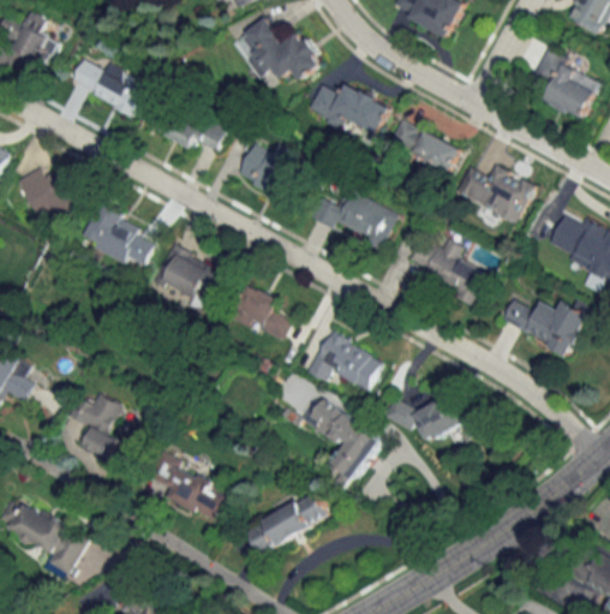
[(447,39),(465,4),(455,0),(396,0),(392,10),(447,39)]
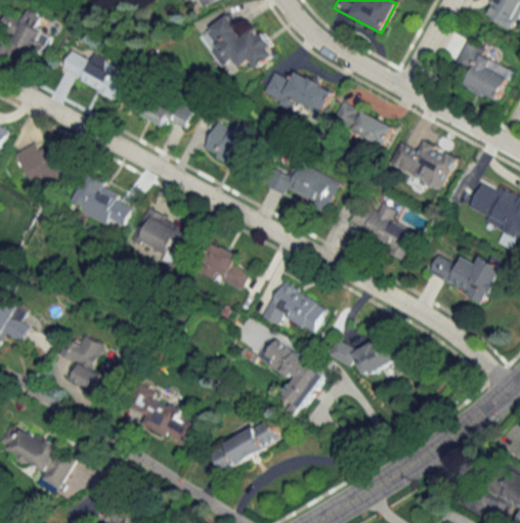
[(491,0),(484,14),(511,30),(519,13),(519,5),(517,4),(519,0),(491,0)]
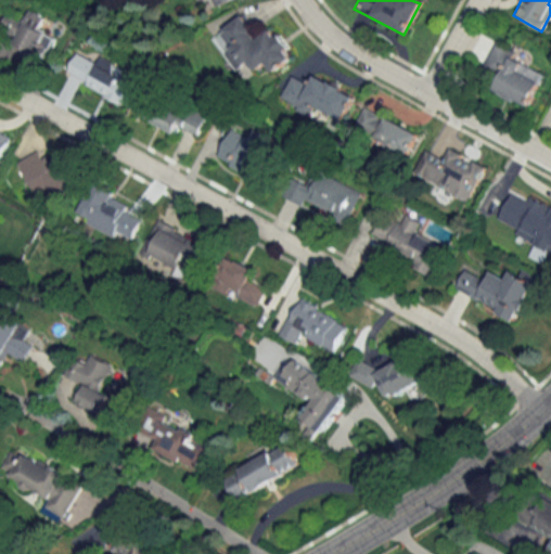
[(5,13),(0,23),(0,39),(40,60),(52,37),(40,30),(45,22),(26,12),(21,22),(5,13)]
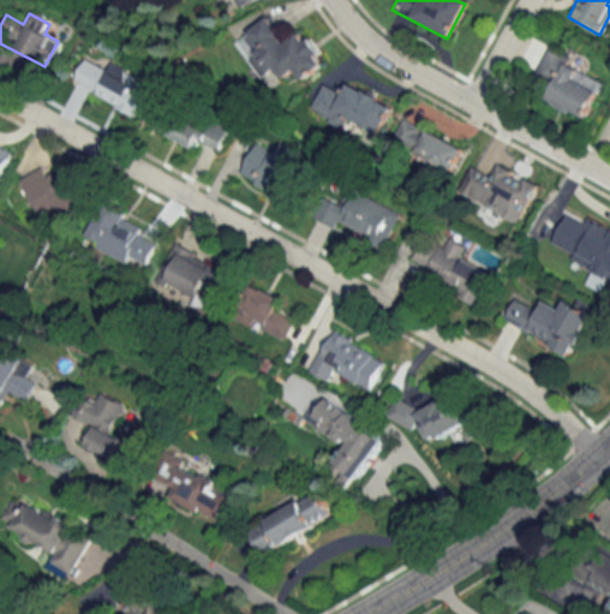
[(281,43),(267,19),(233,40),(251,70),(258,65),(264,75),(273,70),(279,79),(292,71),(298,81),(322,65),(300,31),(281,43)]
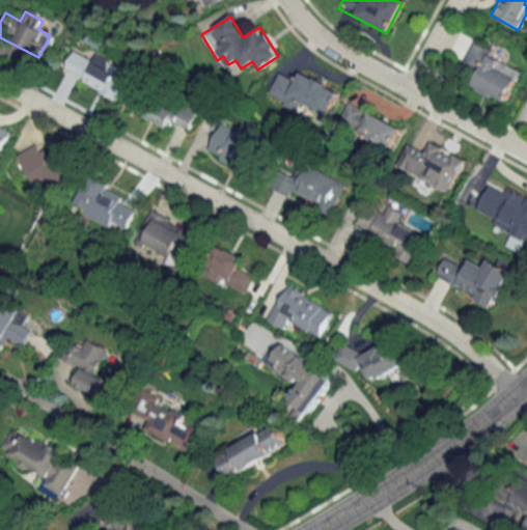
[(461,66),(474,73),(467,89),(503,105),(519,67),(469,46),(461,66)]
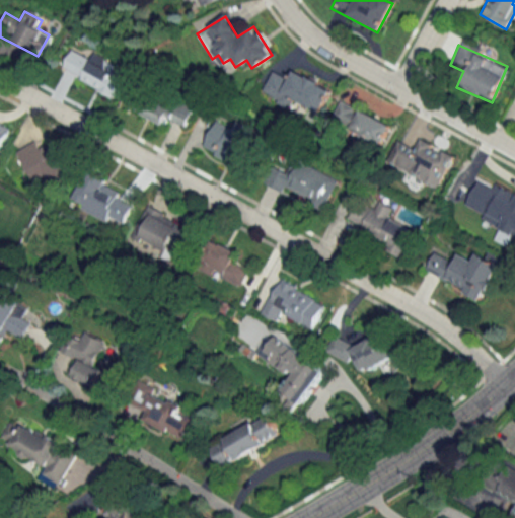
[(115,74),(111,74),(112,62),(81,61),(80,88),(115,89),(115,74)]
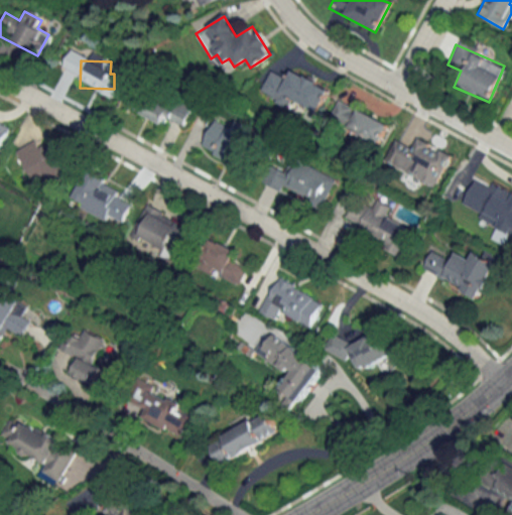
[(268,72),(258,96),(285,107),(288,100),(316,112),(327,87),(289,71),(285,79),(268,72)]
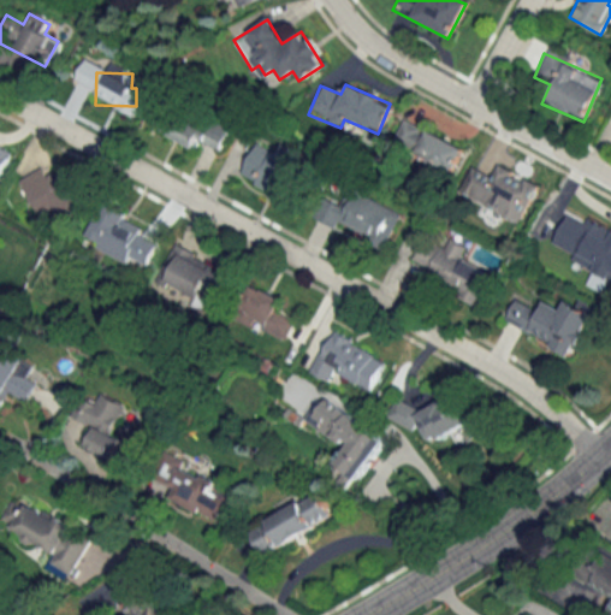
[(148,129),(191,151),(195,141),(217,152),(231,125),(213,116),(206,130),(160,106),(148,129)]
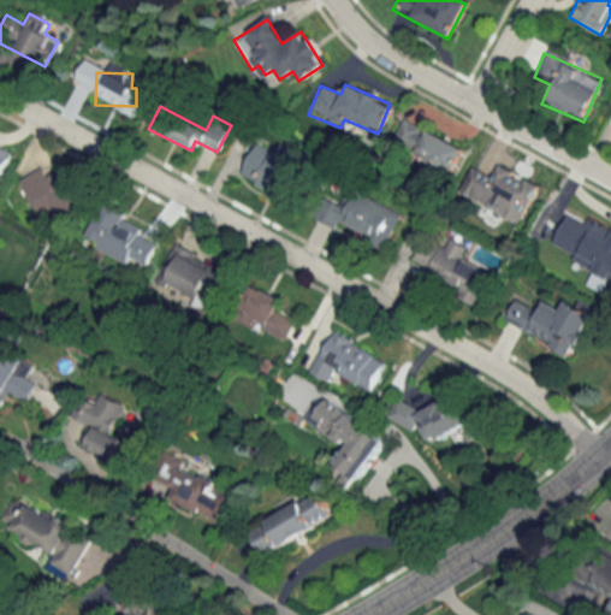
[(461,149),(402,119),(390,143),(450,172),(461,149)]
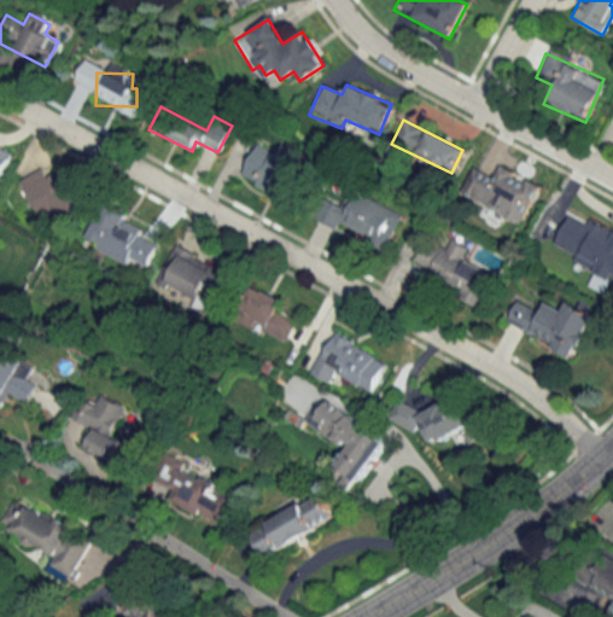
[(298,155),(278,145),(274,153),(252,144),(237,179),(279,198),(298,155)]
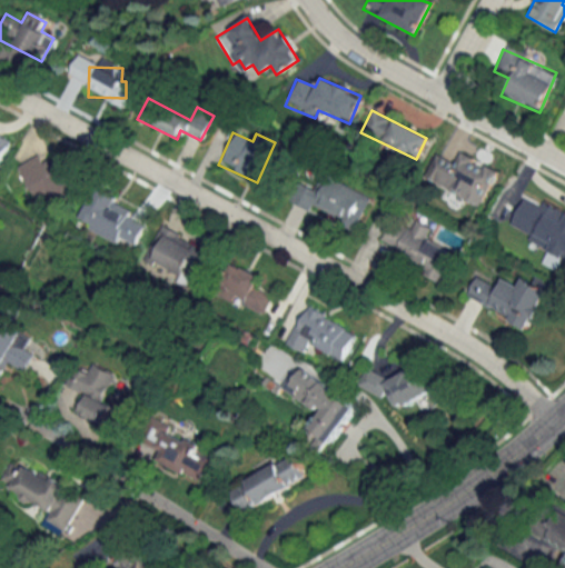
[(478,206),(495,170),(458,153),(453,165),(434,156),(423,180),(478,206)]
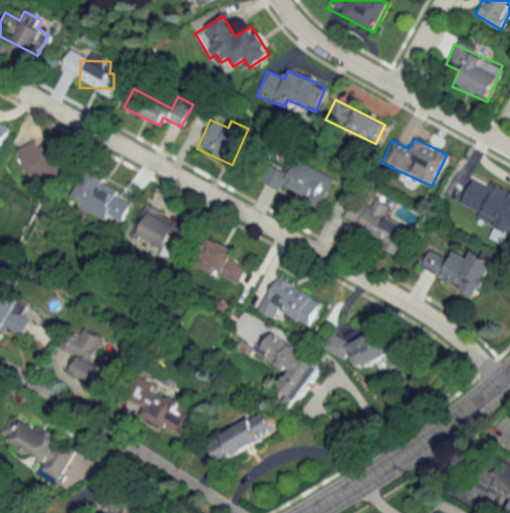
[(15,151),(33,185),(63,170),(49,143),(37,149),(33,141),(15,151)]
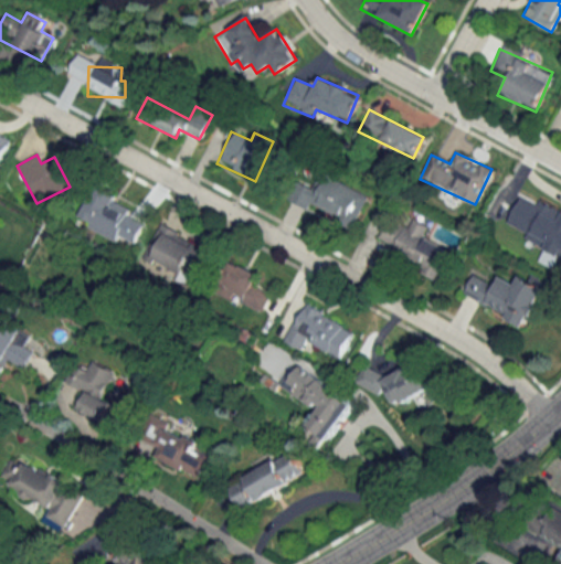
[(366,195),(324,176),(318,188),(299,178),(289,198),(351,226),(366,195)]
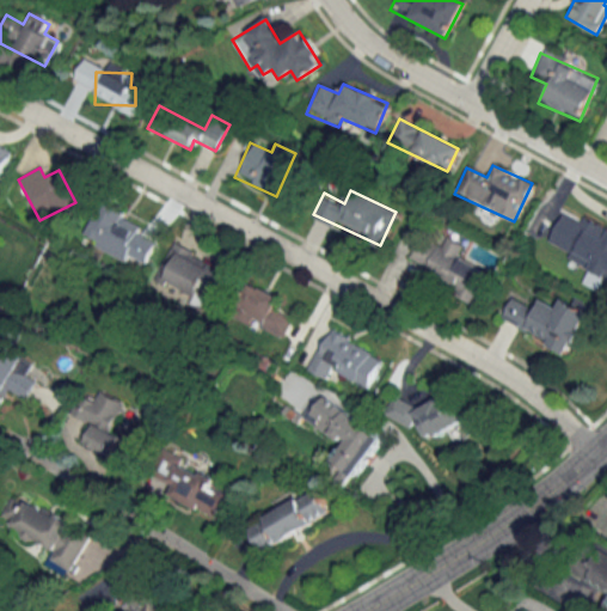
[(140,264),(155,238),(99,203),(79,238),(123,266),(128,257),(140,264)]
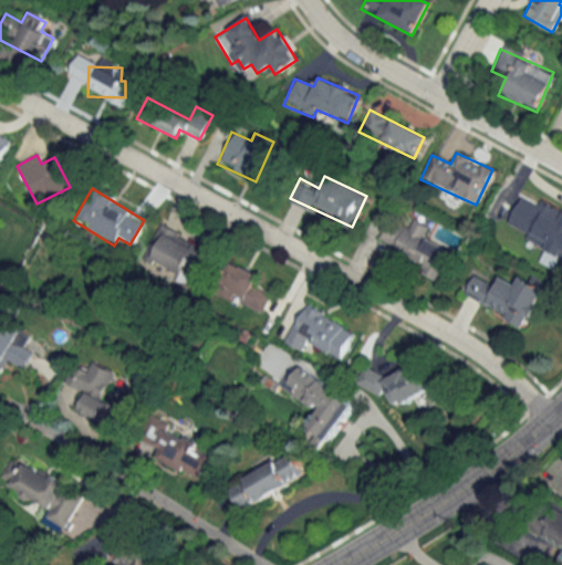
[(561,215),(519,195),(503,228),(543,247),(536,263),(550,270),(555,259),(561,261),(561,215)]
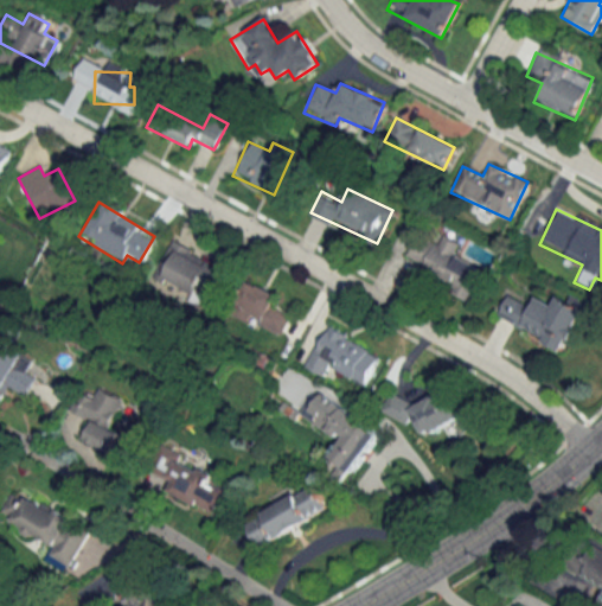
[(468,295),(480,270),(452,257),(458,247),(420,229),(402,265),(468,295)]
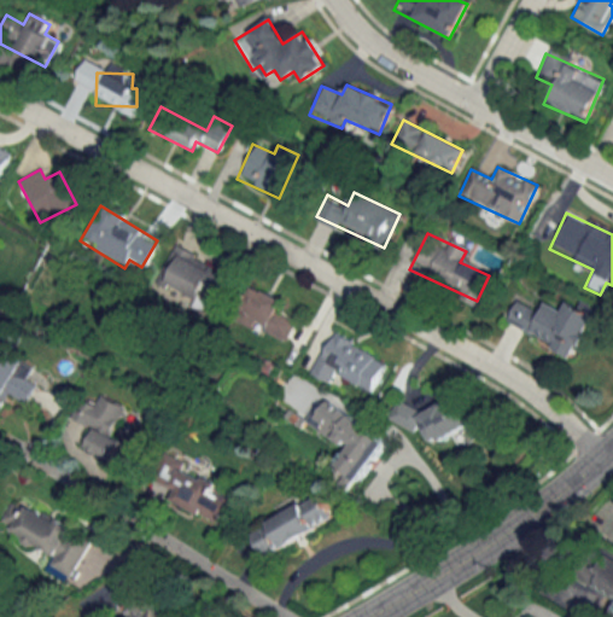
[(153,284),(210,308),(226,269),(169,246),(153,284)]
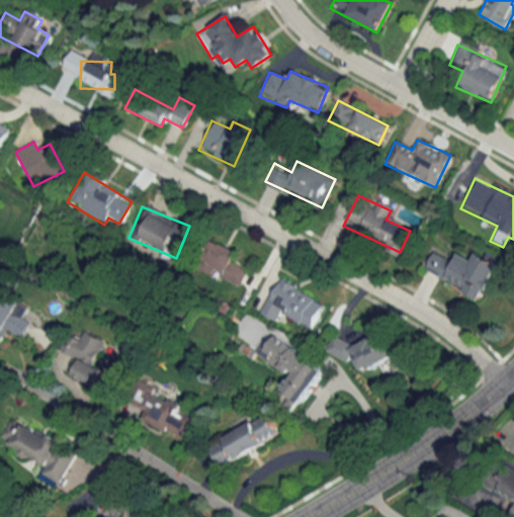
[(237,286),(245,267),(233,262),(236,253),(210,242),(198,269),(237,286)]
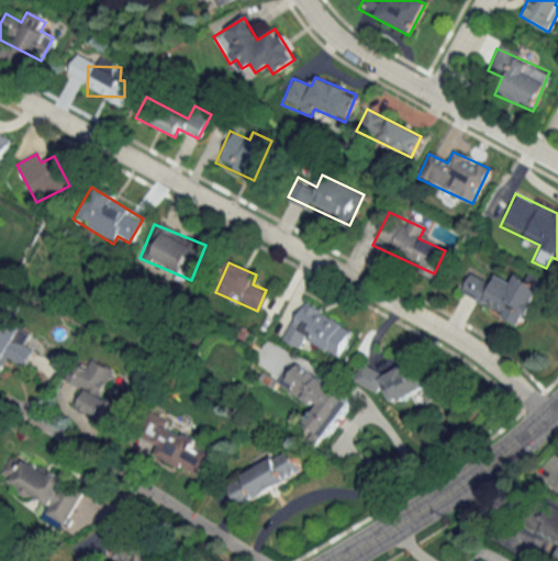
[(522,326),(542,281),(527,275),(524,279),(514,275),(511,283),(494,276),(491,283),(468,273),(458,298),(522,326)]
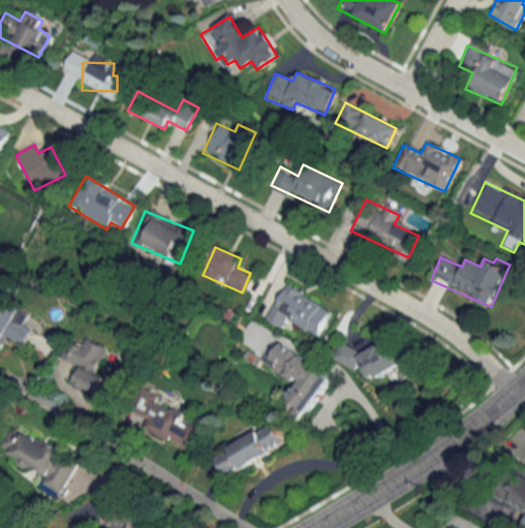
[(315,337),(330,309),(282,285),(264,320),(279,329),(284,320),(315,337)]
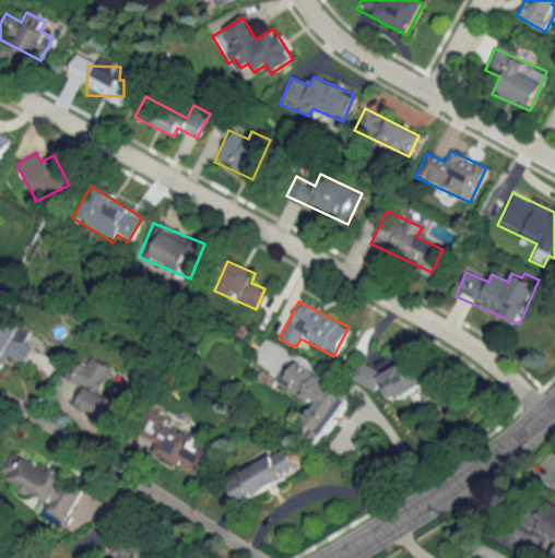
[(0,364),(4,356),(23,366),(32,347),(23,343),(30,331),(0,316),(0,364)]
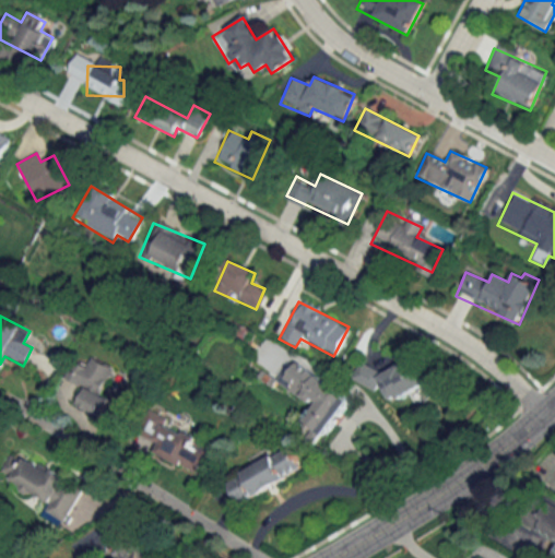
[(110,369),(87,357),(83,366),(71,360),(61,379),(82,389),(73,406),(99,418),(108,400),(98,395),(110,369)]
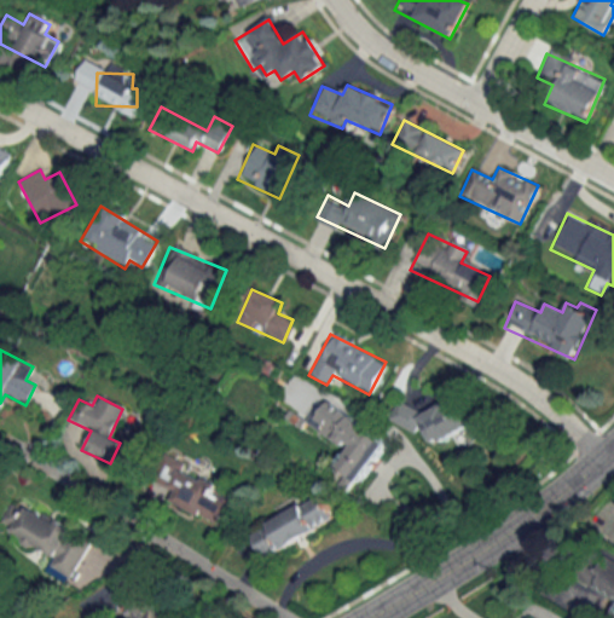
[(388,410),(399,435),(421,426),(428,444),(464,428),(452,399),(413,415),(409,402),(388,410)]
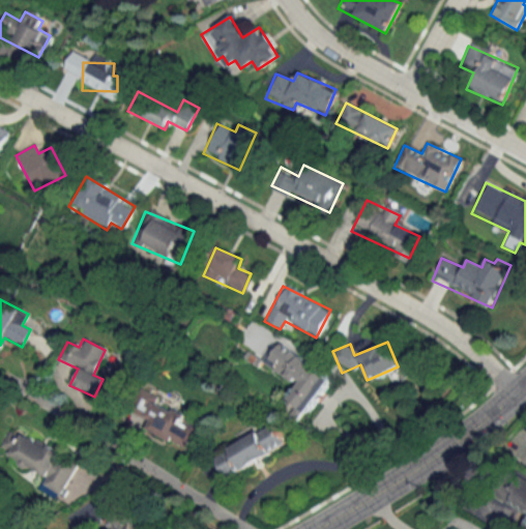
[(285,401),(307,414),(330,378),(278,344),(264,365),(295,385),(285,401)]
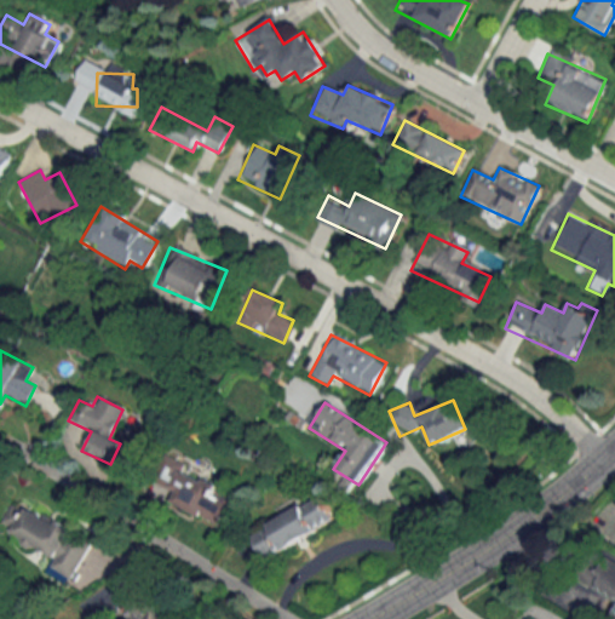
[(216,528),(233,497),(167,463),(156,483),(171,492),(166,503),(216,528)]
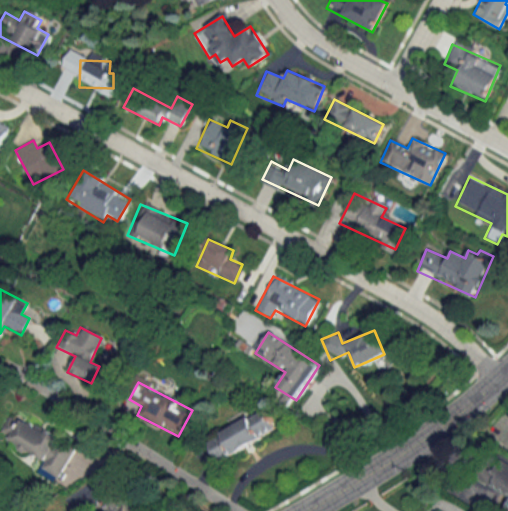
[(275,433),(264,409),(205,438),(216,462),(275,433)]
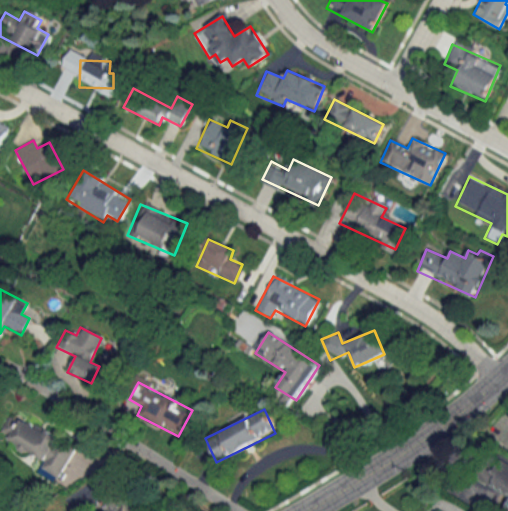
[(53,483),(73,450),(10,414),(0,431),(0,436),(42,461),(35,472),(53,483)]
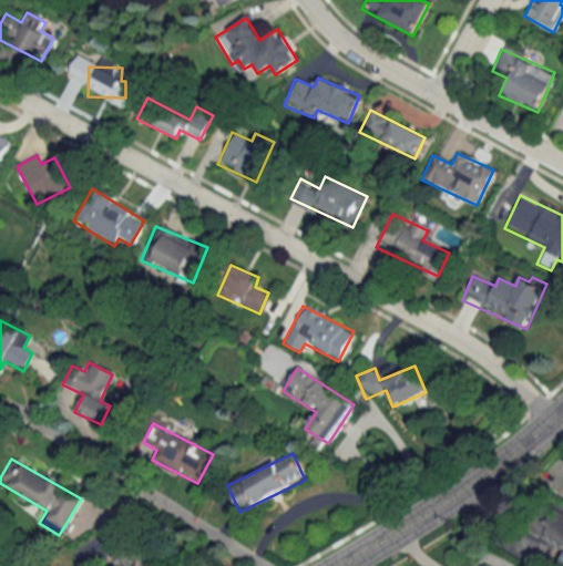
[(119,564),(115,565),(143,565),(132,544),(113,555),(119,564)]
